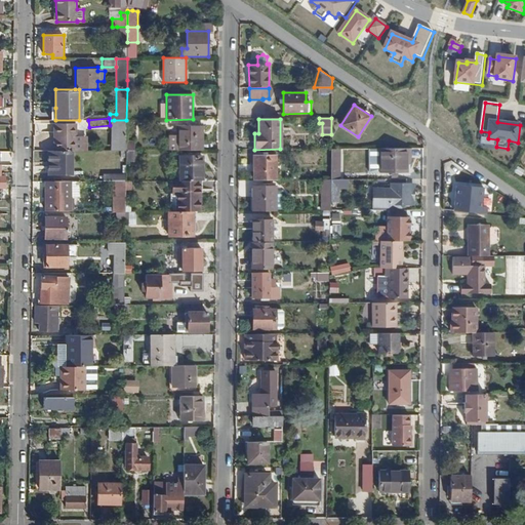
[(126,144),(126,140),(126,120),(114,120),(114,127),(116,127),(116,151),(126,151),(126,144)]
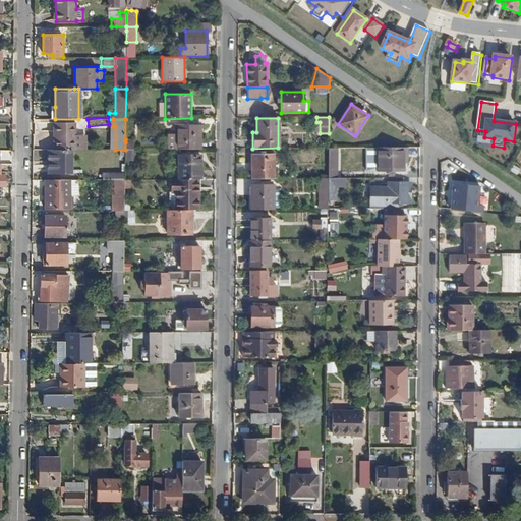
[(56,133),(78,132),(78,125),(60,125),(60,123),(55,123),(56,133)]
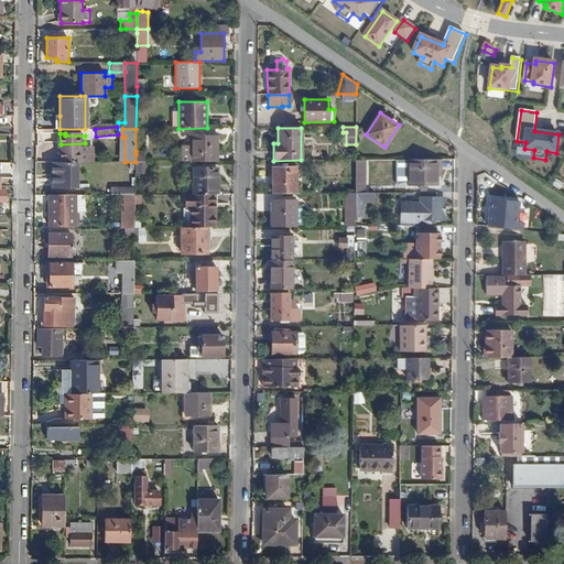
[(182,161),(218,161),(218,136),(188,136),(188,148),(182,148),(182,161)]
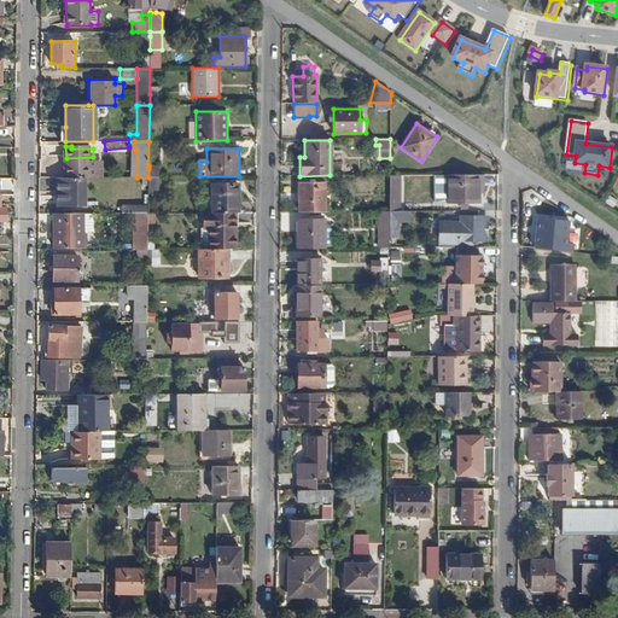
[(86,176),(93,176),(93,157),(66,158),(66,176),(86,176)]
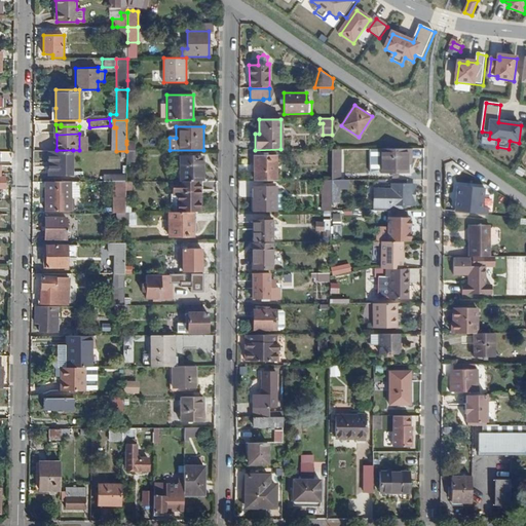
[(400,172),(408,172),(408,159),(408,155),(412,155),(412,148),(378,149),(377,173),(392,172),(400,172)]
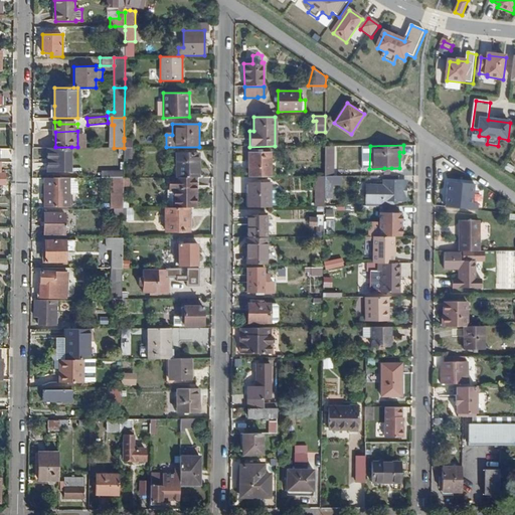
[(333,154),(333,146),(325,146),(325,154),(333,154)]
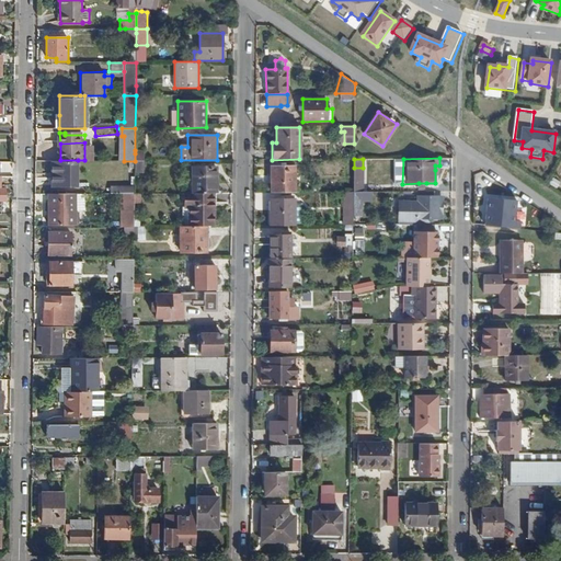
[(54,185),(78,185),(78,160),(60,160),(54,161),(54,185)]
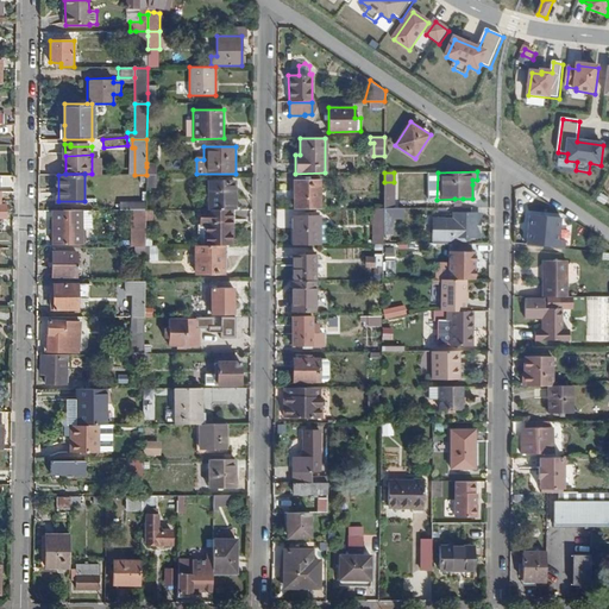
[(295,209),(321,209),(320,180),(294,180),(295,209)]
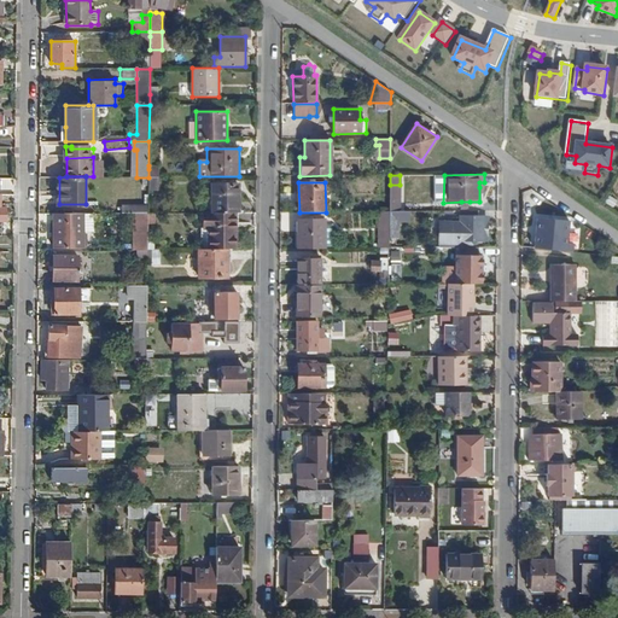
[(235,214),(239,214),(239,184),(211,184),(211,214),(235,214)]
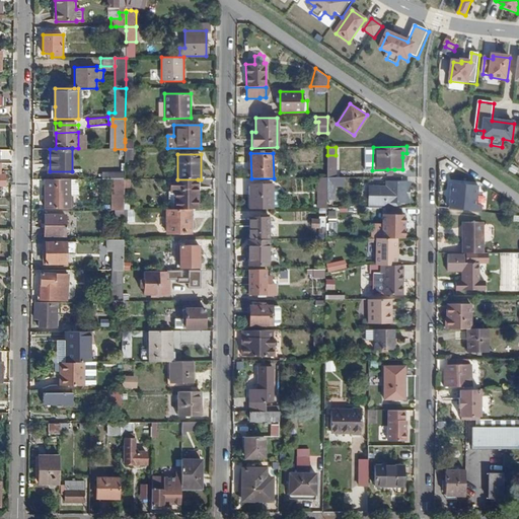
[(336,155),(327,155),(327,167),(336,166),(336,155)]
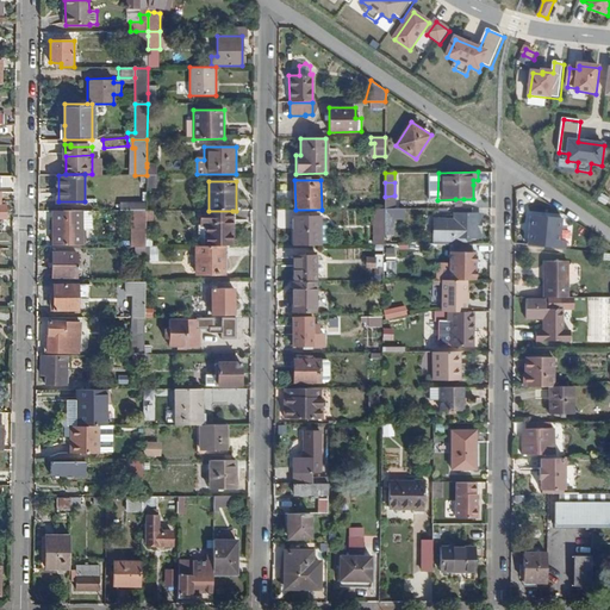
[(609,197),(602,192),(597,199),(607,205),(609,198),(609,197)]
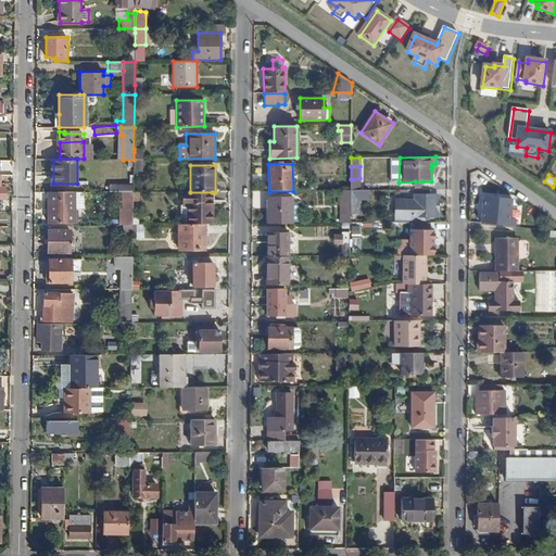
[(359,178),(351,179),(351,190),(355,190),(359,190),(359,178)]
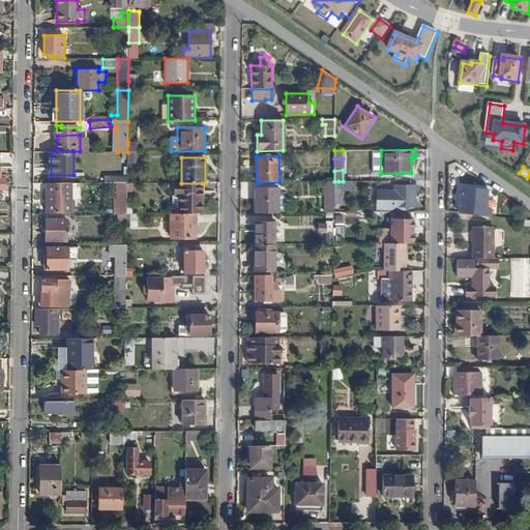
[(71,183),(47,183),(47,212),(70,212),(71,183)]
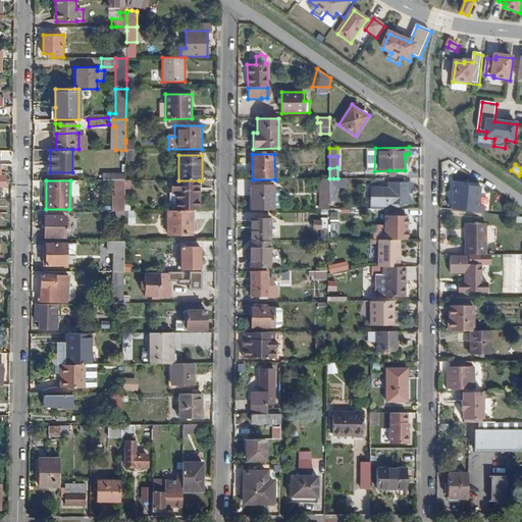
[(113,211),(124,211),(125,189),(125,180),(118,180),(113,180),(113,211)]
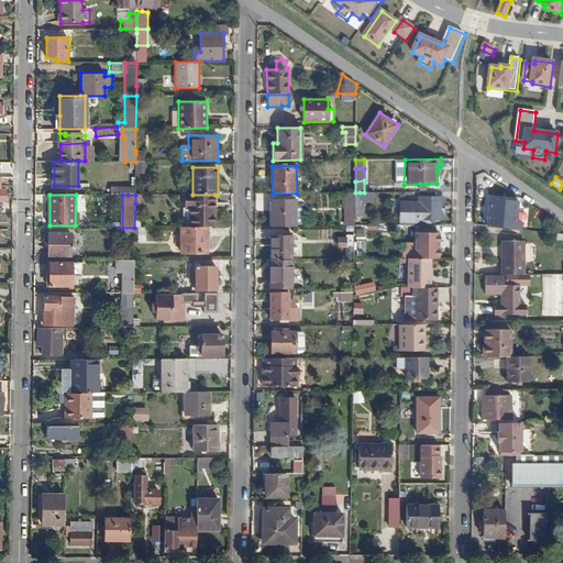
[(207,227),(214,227),(214,195),(192,195),(186,195),(186,208),(190,208),(190,227),(207,227)]
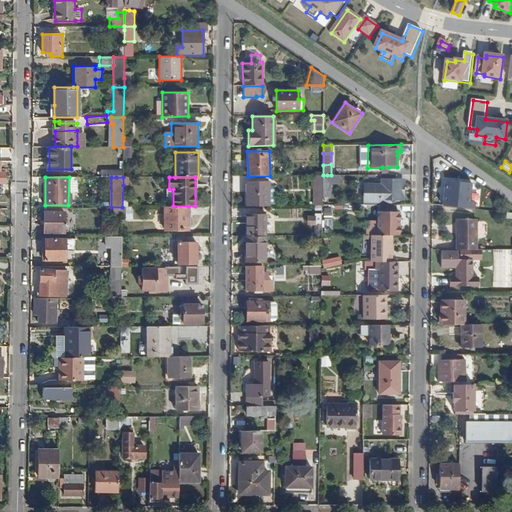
[(391,200),(400,199),(400,179),(381,179),(381,184),(364,184),(364,202),(391,203),(391,200)]
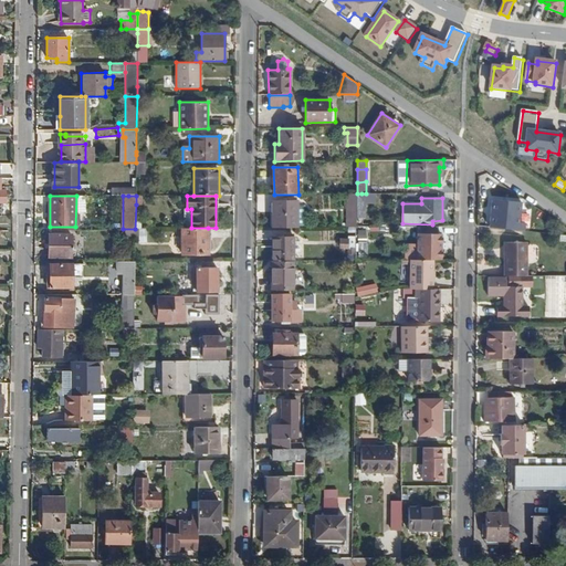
[(524,222),(507,221),(510,201),(491,199),(489,227),(523,230),(524,222)]
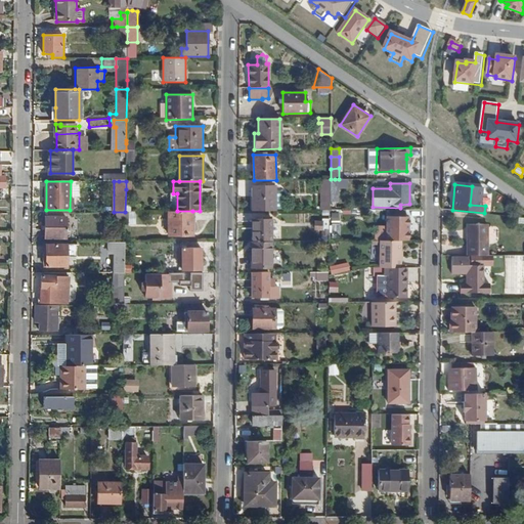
[(275,210),(275,209),(275,195),(275,185),(252,185),(252,211),(275,210)]
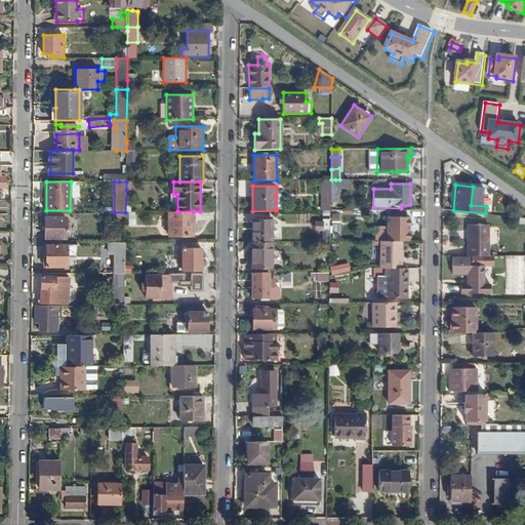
[(168,236),(194,236),(193,211),(177,211),(168,211),(168,236)]
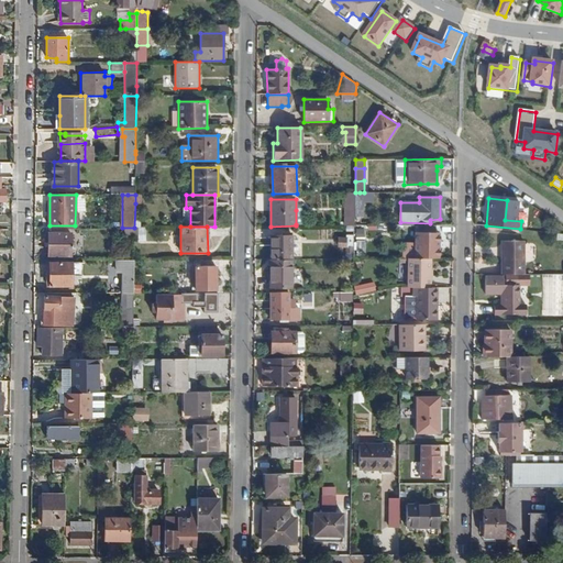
[(356,241),(366,242),(366,230),(356,230),(356,241)]
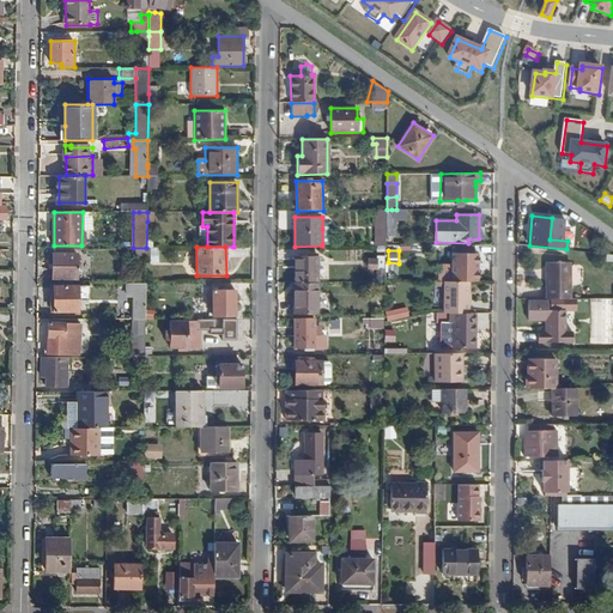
[(472,267),(479,267),(479,253),(451,253),(451,271),(472,269),(472,267)]
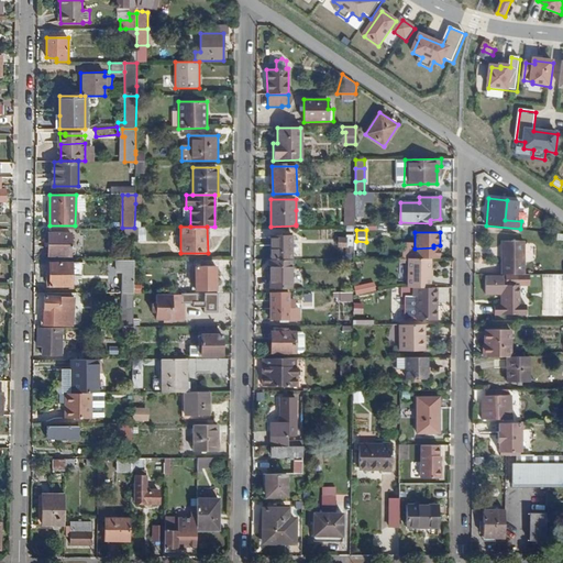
[(48,256),(72,256),(72,247),(76,247),(76,242),(72,242),(72,233),(50,233),(48,256)]
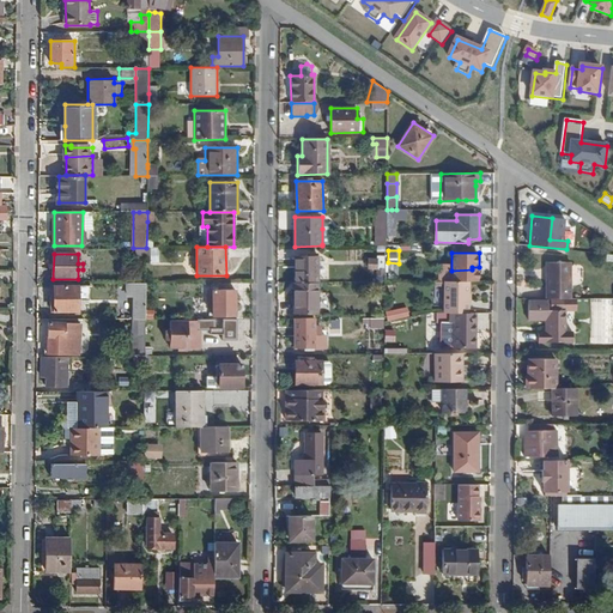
[(295,283),(317,283),(317,254),(309,254),(309,258),(295,256),(295,283)]
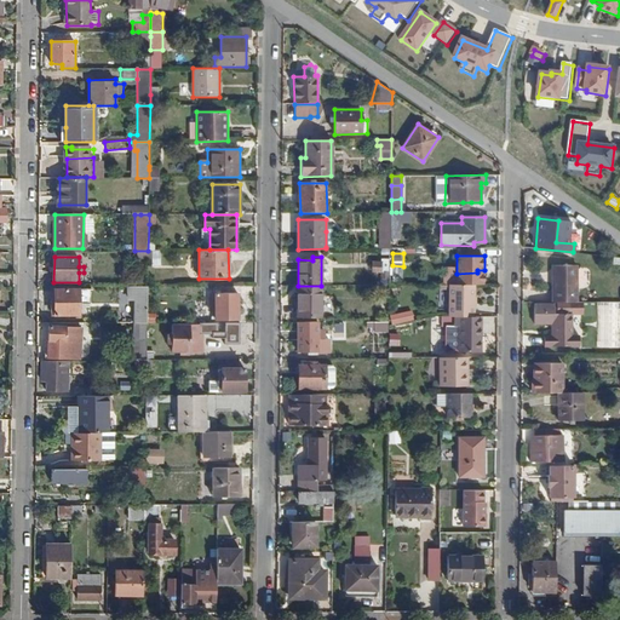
[(383,281),(390,281),(390,259),(382,259),(382,262),(373,262),(373,271),(383,271),(383,281)]
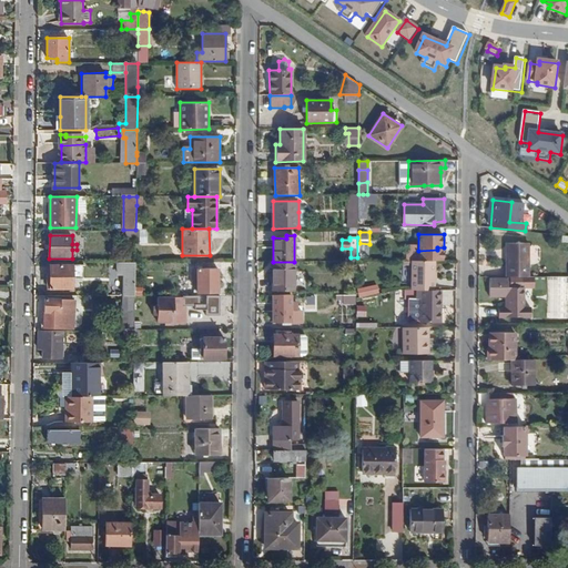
[(510,277),(528,277),(528,243),(508,243),(509,260),(506,260),(506,277),(510,277)]
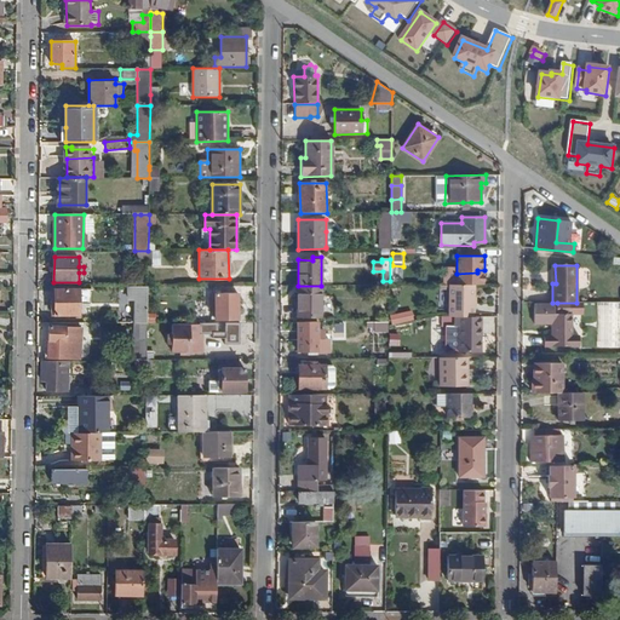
[(455,316),(474,316),(474,285),(440,286),(440,310),(448,310),(448,316),(455,316)]
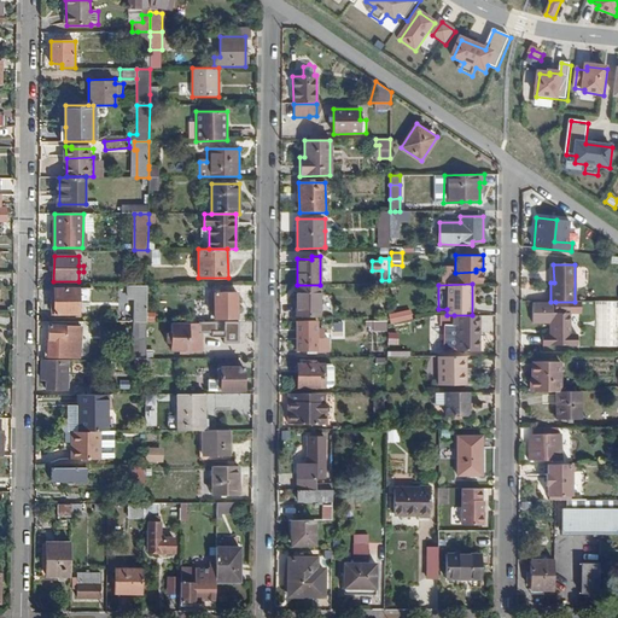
[(297,316),(320,316),(320,285),(297,285),(297,316)]
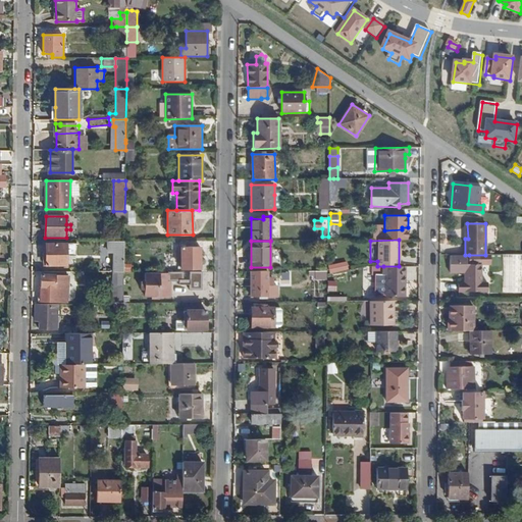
[(114,272),(123,272),(124,242),(109,242),(109,253),(114,253),(114,272)]
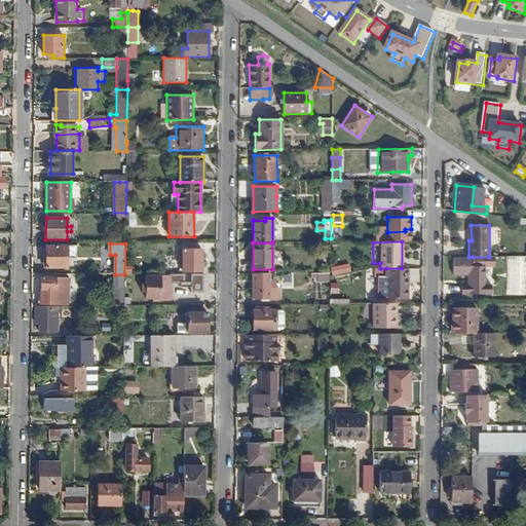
[(46,268),(67,268),(67,246),(46,246),(46,268)]
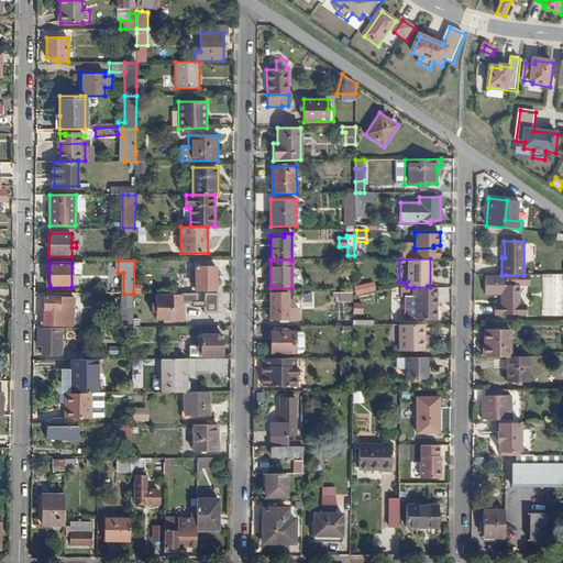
[(196,290),(216,291),(217,265),(196,265),(196,266),(196,273),(191,273),(191,285),(196,285),(196,290)]
